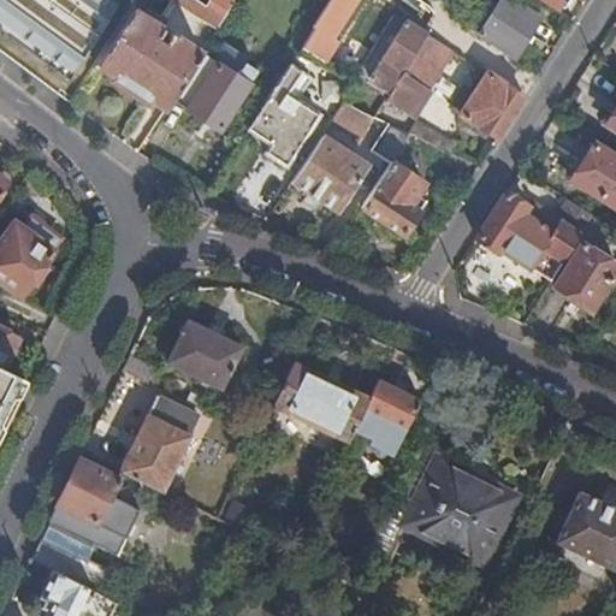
[(16,0),(10,9),(60,42),(63,37),(81,48),(94,28),(98,30),(112,7),(101,0),(16,0)]
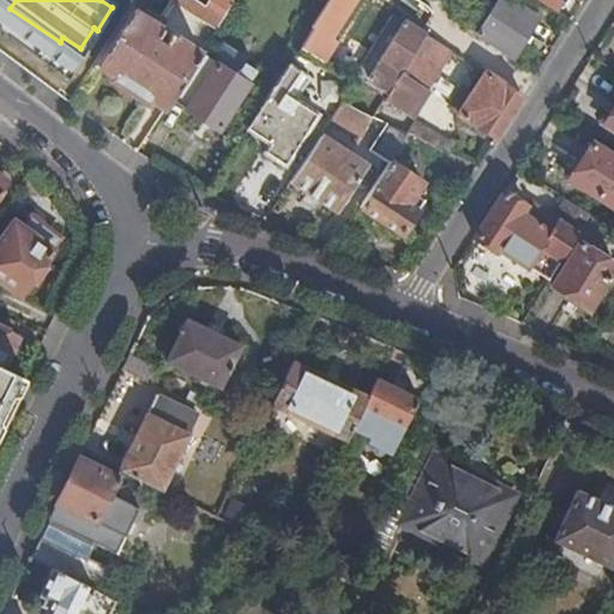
[(101,61),(95,68),(163,109),(170,100),(187,73),(234,0),(212,0),(208,8),(194,0),(170,0),(156,25),(132,11),(101,61)]
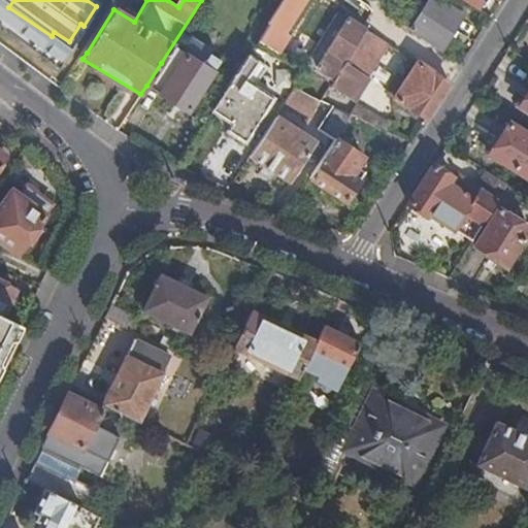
[(284,0),(258,40),(278,53),(290,36),(286,34),(307,0),(284,0)]
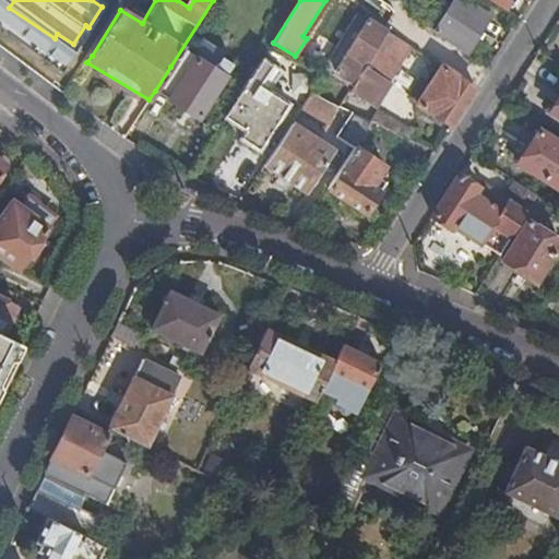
[(432,33),(466,54),(490,16),(463,0),(453,0),(450,7),(442,2),(433,16),(440,21),(432,33)]
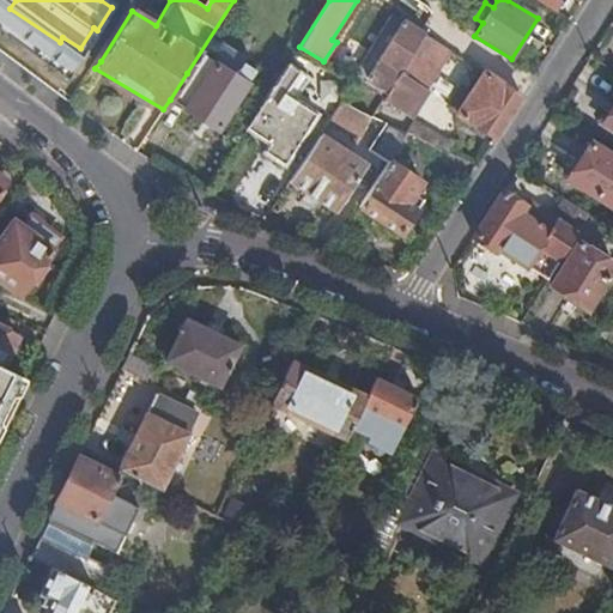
[(533,0),(554,13),(560,0),(533,0)]
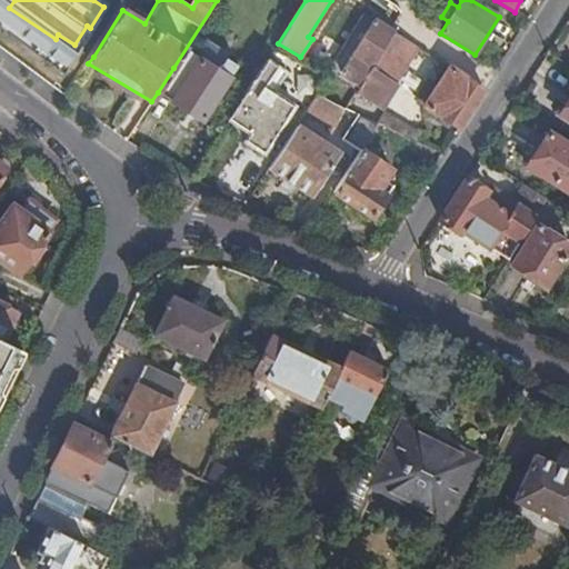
[(361,85),(393,32),(391,31),(375,21),(342,72),(361,85)]
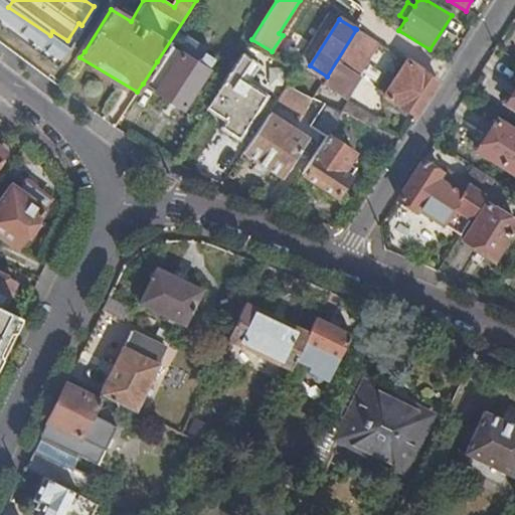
[(343,98),(377,42),(356,29),(327,76),(322,84),(343,98)]
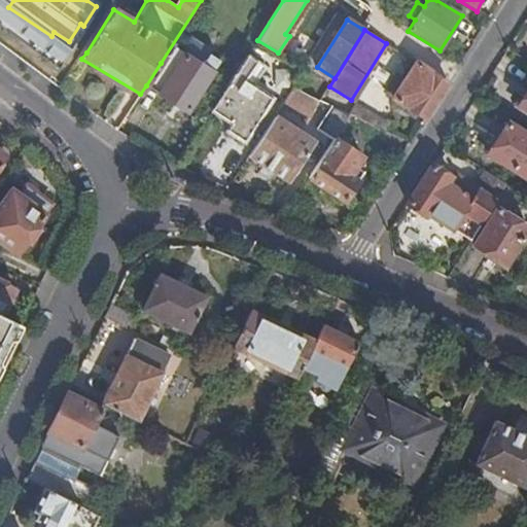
[(161,63),(146,85),(186,111),(219,61),(209,55),(202,66),(185,55),(175,71),(161,63)]
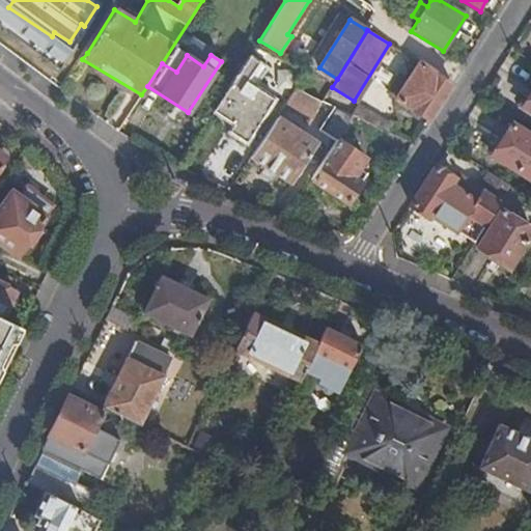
[(249,56),(214,112),(233,124),(228,132),(246,143),(274,100),(247,81),(259,62),(249,56)]
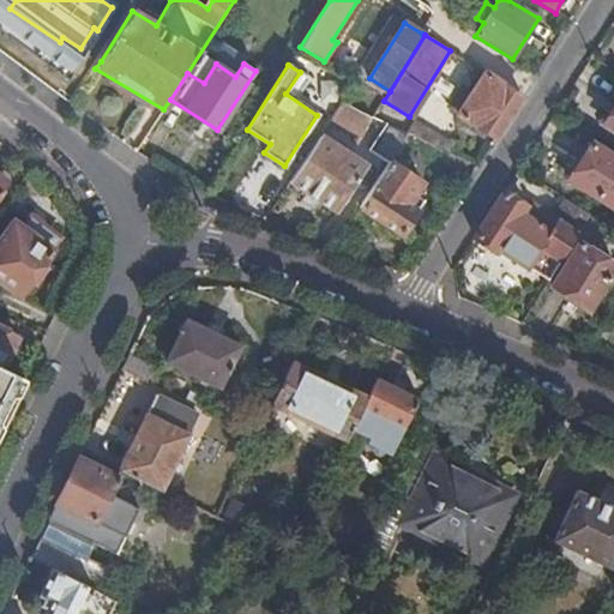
[(458,116),(494,140),(523,96),(485,72),(469,97),(459,90),(449,108),(457,114),(458,116)]
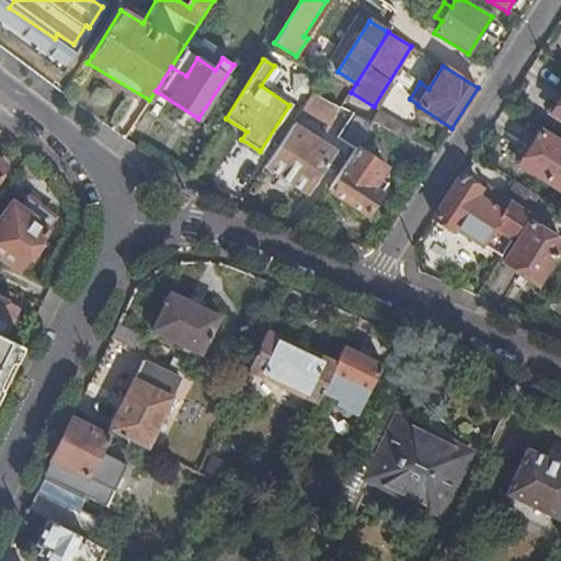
[(312,93),(304,107),(331,121),(338,105),(312,93)]
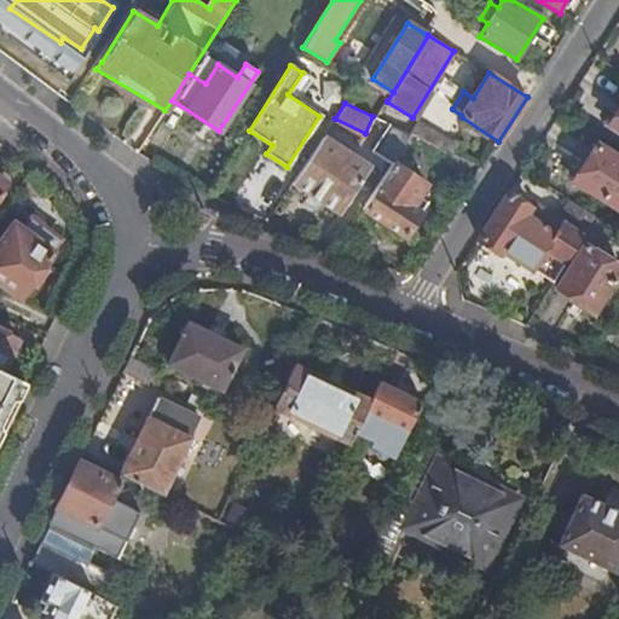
[(393,162),(411,134),(391,126),(372,152),(391,165),(393,162)]
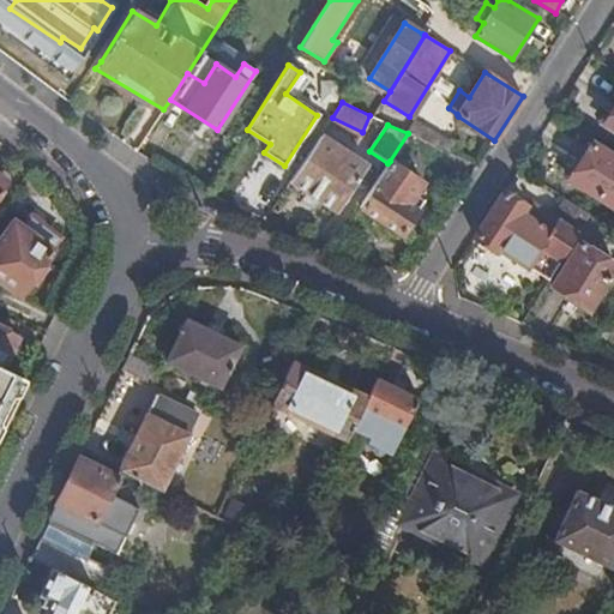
[(321,136),(290,182),(335,211),(365,166),(321,136)]
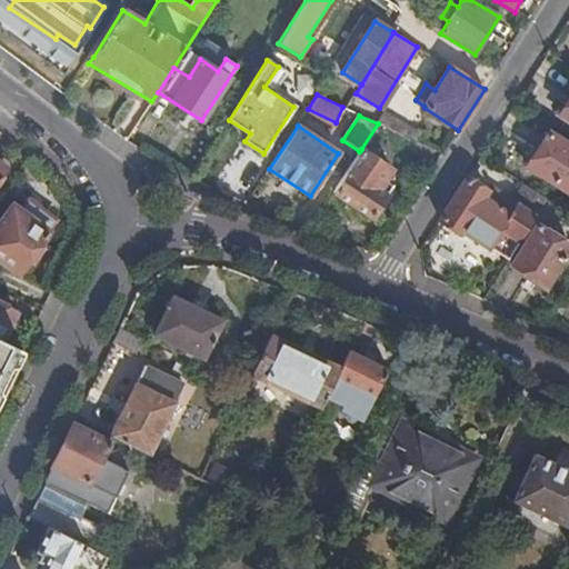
[(567,192),(568,188),(568,146),(549,133),(527,166),(567,192)]
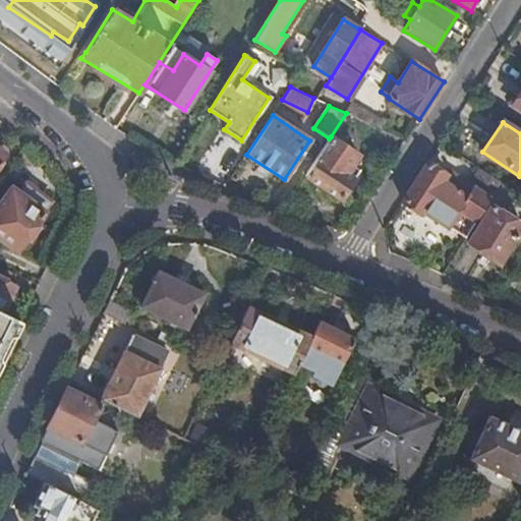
[(329,138),(305,176),(340,198),(359,170),(351,165),(357,155),(331,136),(329,138)]
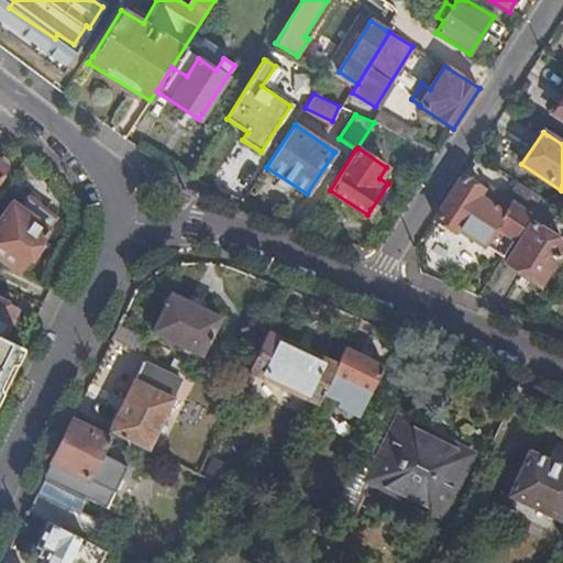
[(0,175),(10,162),(0,155),(0,175)]
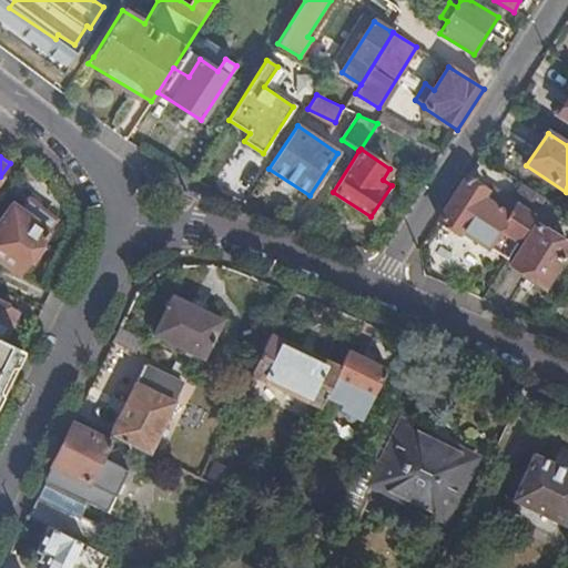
[(463,230),(508,260),(536,216),(516,203),(490,186),(487,191),(467,178),(439,220),(460,233),(463,230)]
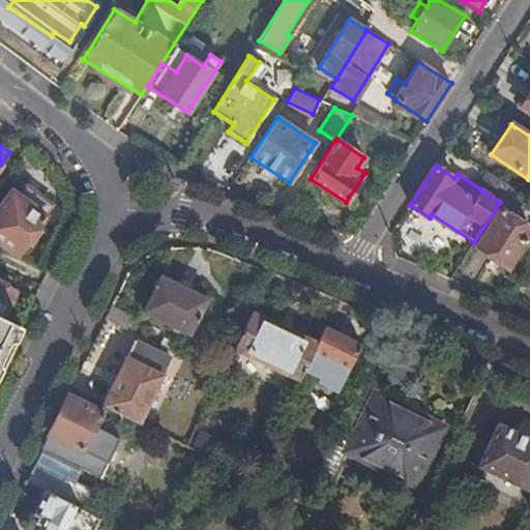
[(500,202),(509,186),(491,175),(481,189),(500,202)]
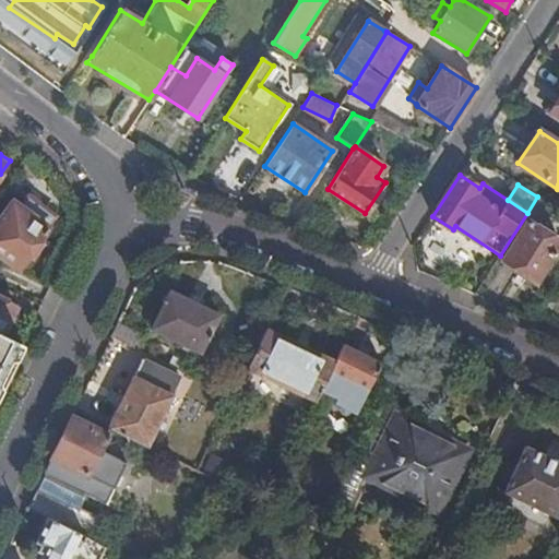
[(0,218),(0,254),(19,269),(48,228),(47,227),(55,217),(28,198),(21,209),(12,202),(0,218)]
